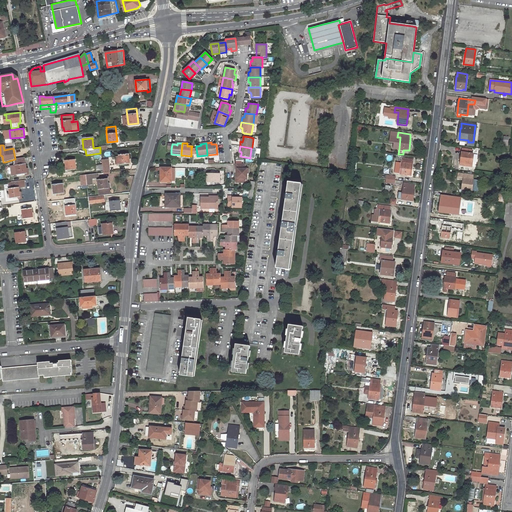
[(461,153),(460,165),(470,166),(472,150),(463,149),(463,153),(461,153)]
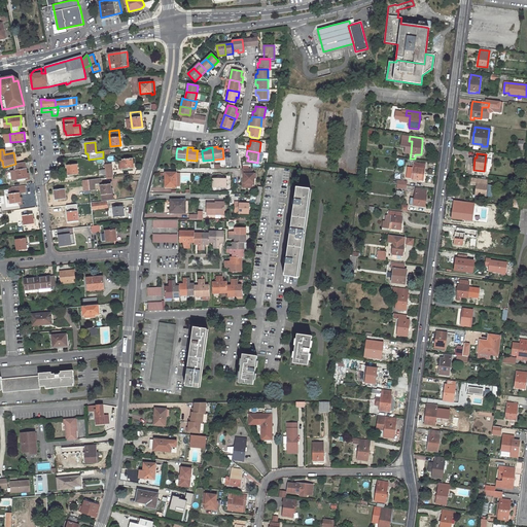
[(133,157),(123,159),(124,169),(134,168),(133,157)]
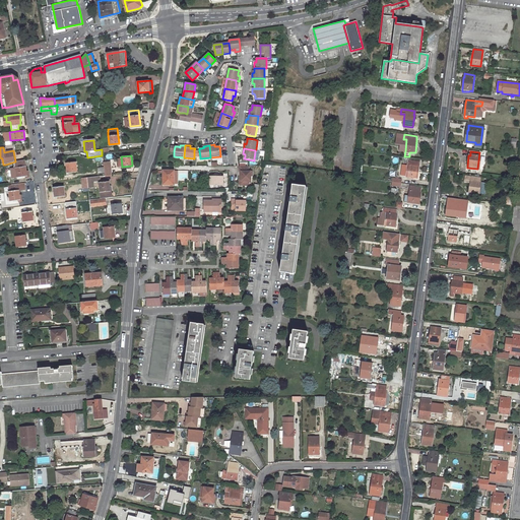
[(25,159),(15,161),(17,177),(27,176),(25,159)]
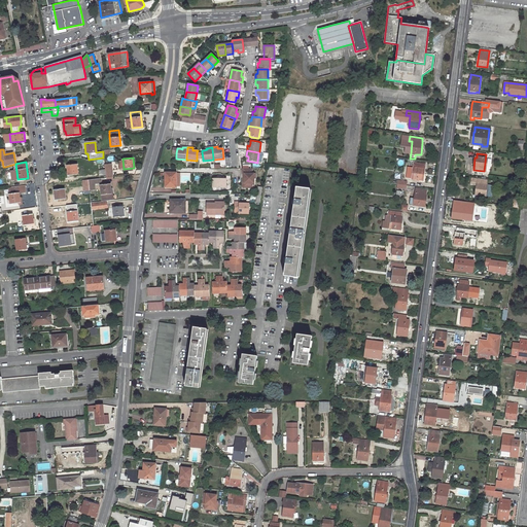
[(77,163),(67,165),(68,174),(78,173),(77,163)]
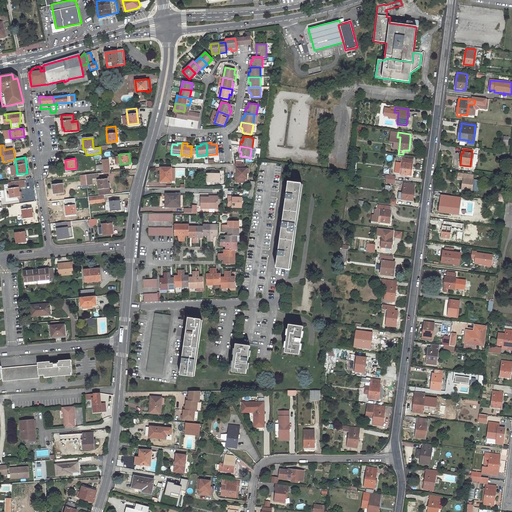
[(403,158),(400,174),(410,176),(412,159),(403,158)]
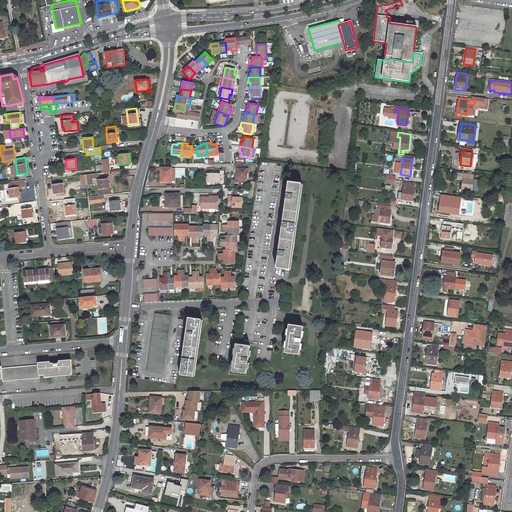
[(245,164),(236,163),(236,168),(237,168),(237,172),(236,172),(236,178),(240,178),(240,182),(247,182),(247,173),(248,173),(248,169),(245,169),(245,164)]
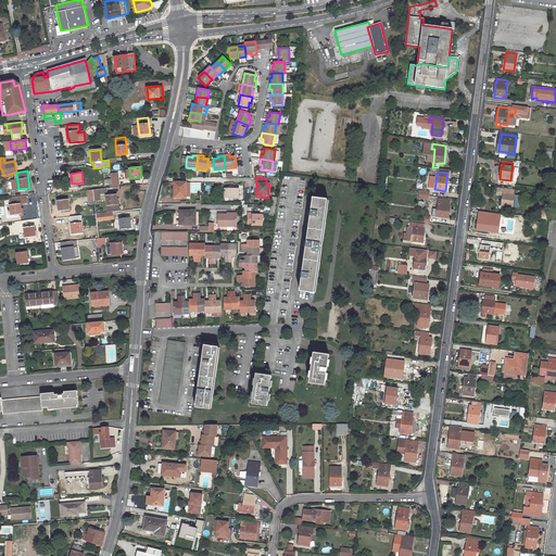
[(186,182),(174,182),(174,198),(185,198),(186,189),(186,182)]
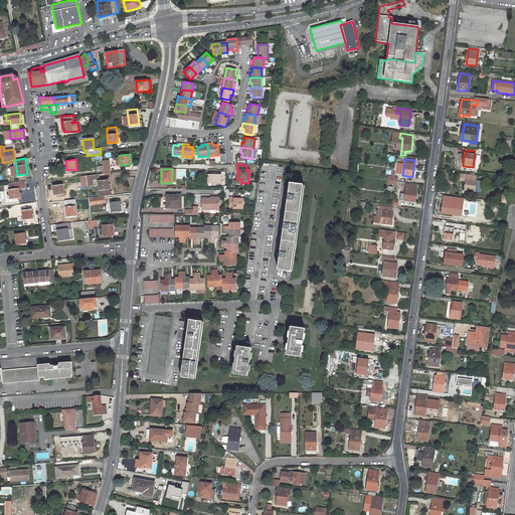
[(503,178),(512,179),(513,171),(504,170),(503,178)]
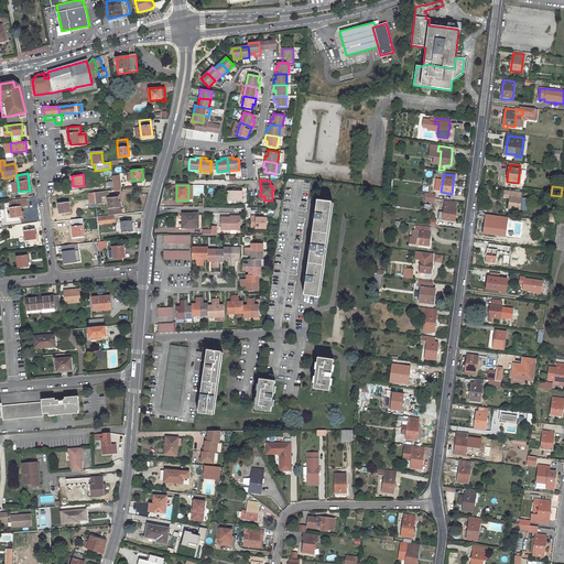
[(109,191),(94,192),(95,203),(102,202),(101,197),(109,196),(109,191)]
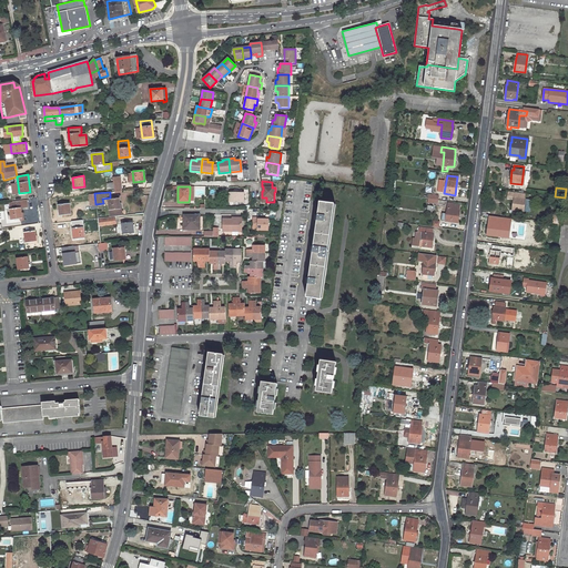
[(243,193),(229,193),(230,202),(243,202),(243,193)]
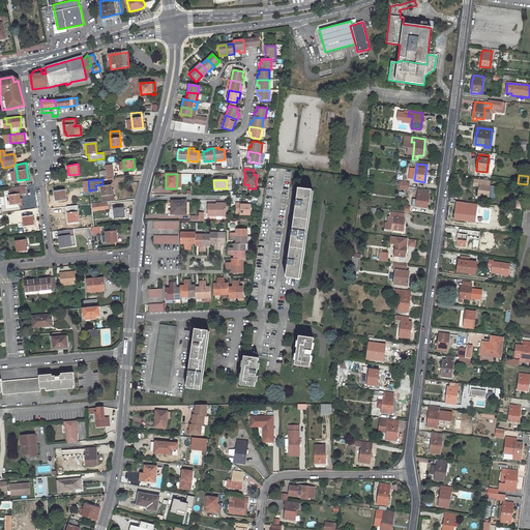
[(479,184),(477,197),(488,198),(490,185),(490,181),(480,180),(480,184),(479,184)]
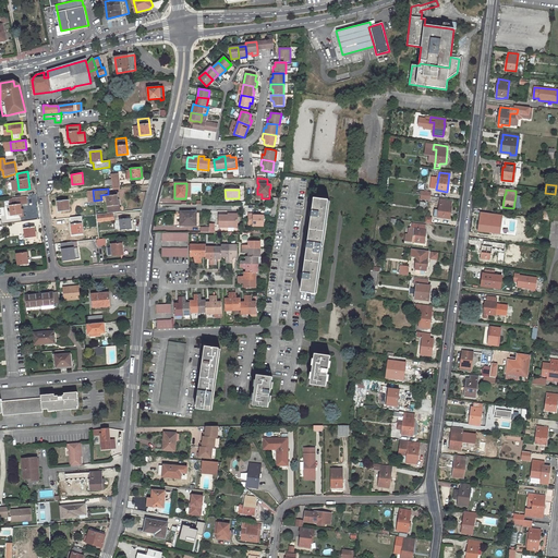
[(11,216),(22,214),(20,204),(26,203),(26,196),(9,199),(11,216)]
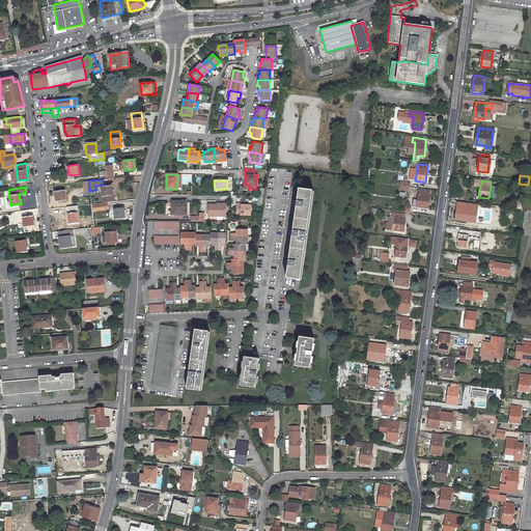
[(111,187),(102,188),(103,203),(112,202),(110,191),(112,191),(111,187)]
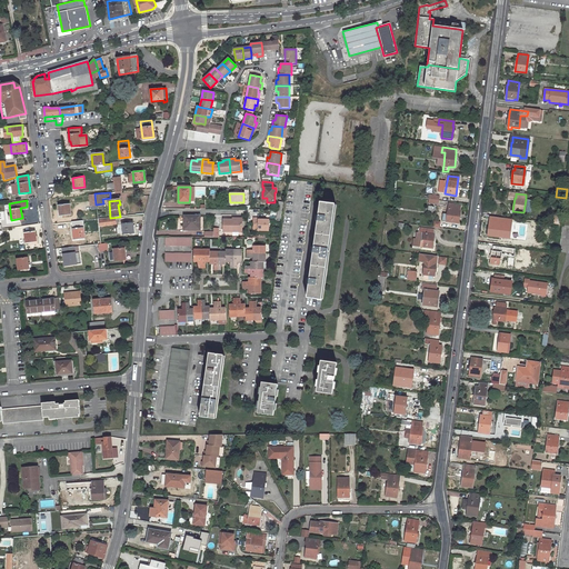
[(307,281),(307,285),(308,285),(307,298),(317,299),(321,300),(335,205),(320,202),(318,216),(317,216),(316,218),(316,221),(317,221),(313,247),(312,247),(311,250),(311,253),(312,253),(309,279),(308,278),(307,281)]
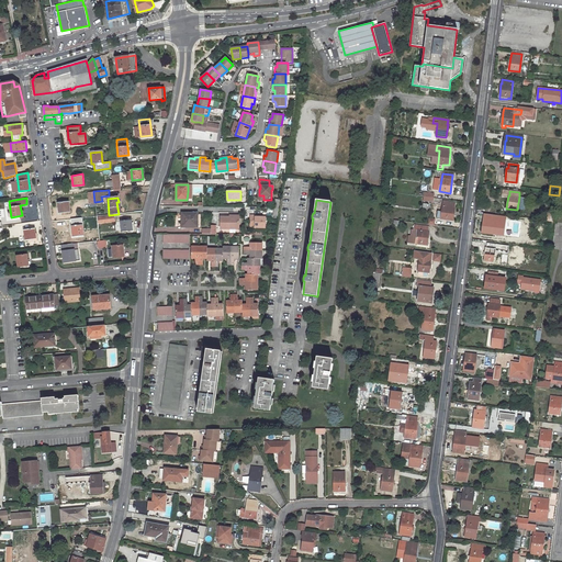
[(69,201),(58,202),(59,213),(70,211),(69,201)]
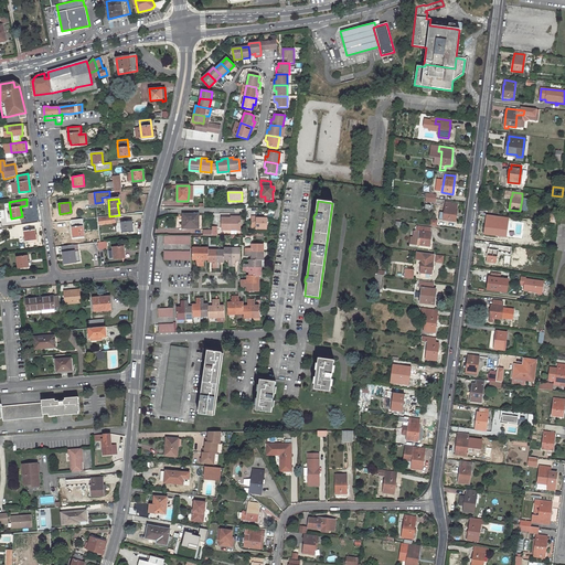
[(456,209),(456,204),(446,202),(444,221),(455,222),(456,209)]
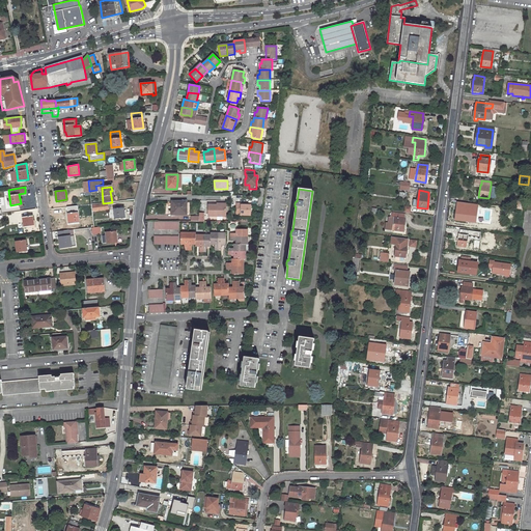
[(172,201),(171,214),(178,214),(178,216),(186,216),(186,201),(172,201)]
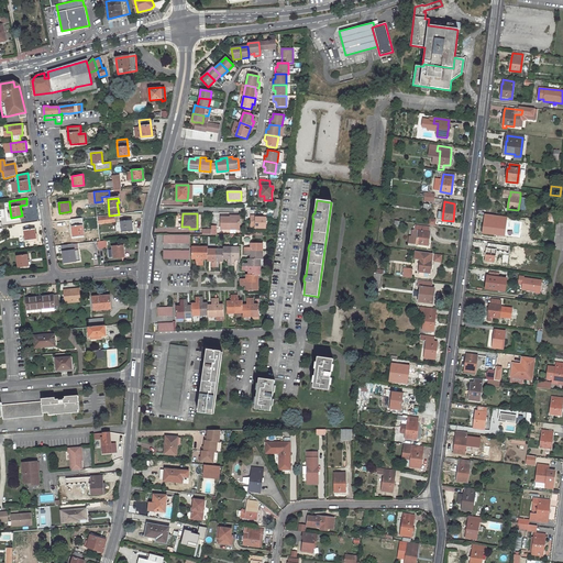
[(255,216),(250,216),(250,228),(265,229),(265,218),(255,217),(255,216)]
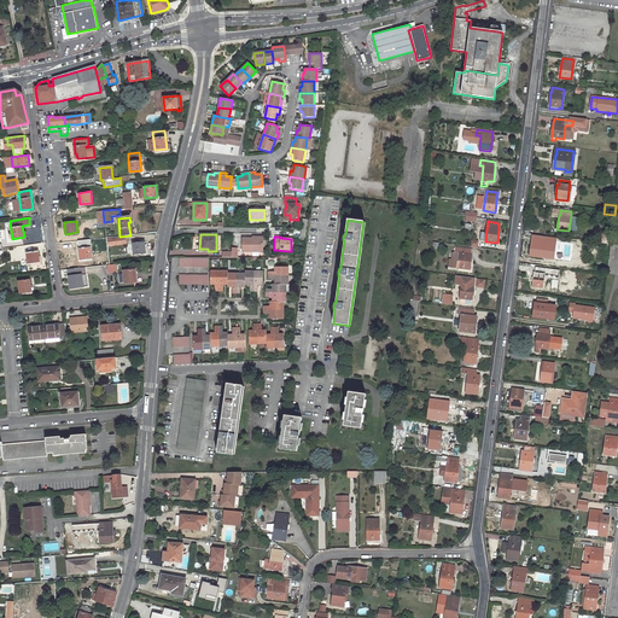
[(531,242),(529,256),(542,258),(543,244),(547,245),(547,239),(532,237),(532,243),(531,242)]
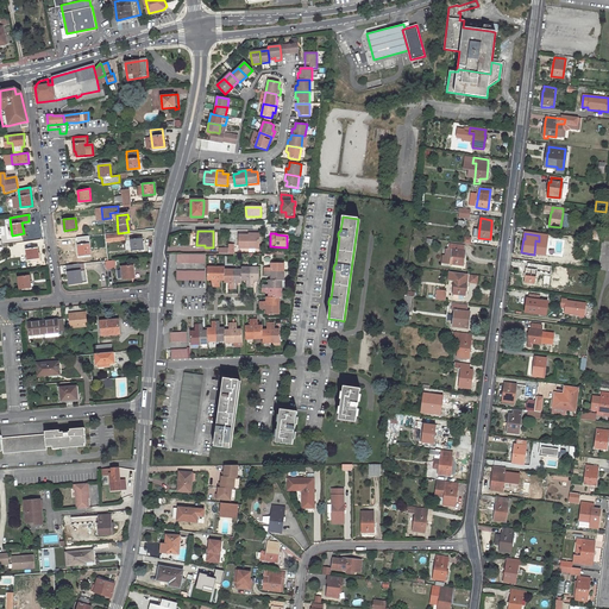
[(249,236),(238,236),(238,249),(258,249),(258,236),(249,236)]
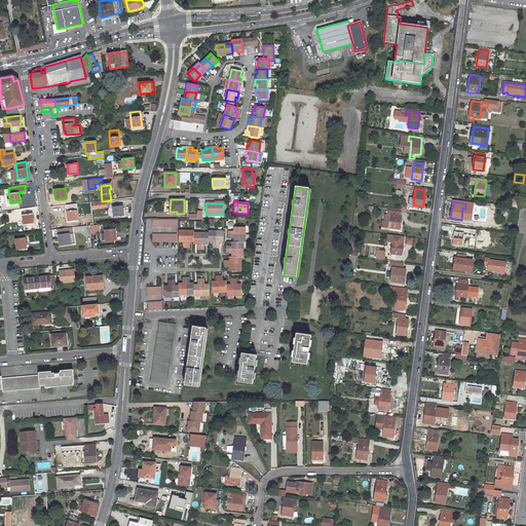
[(77,204),(66,207),(68,221),(83,219),(82,209),(77,210),(77,204)]
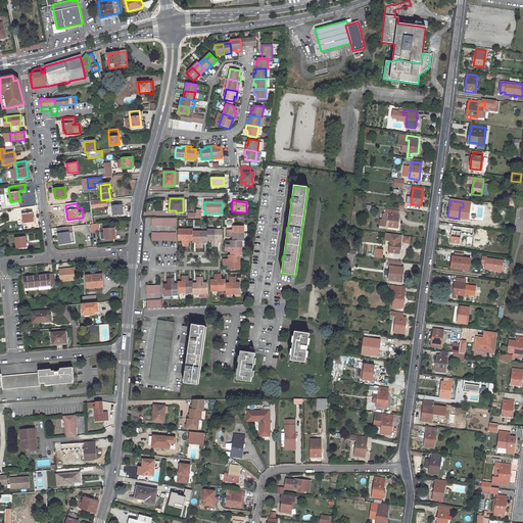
[(123,204),(112,205),(113,215),(124,214),(123,204)]
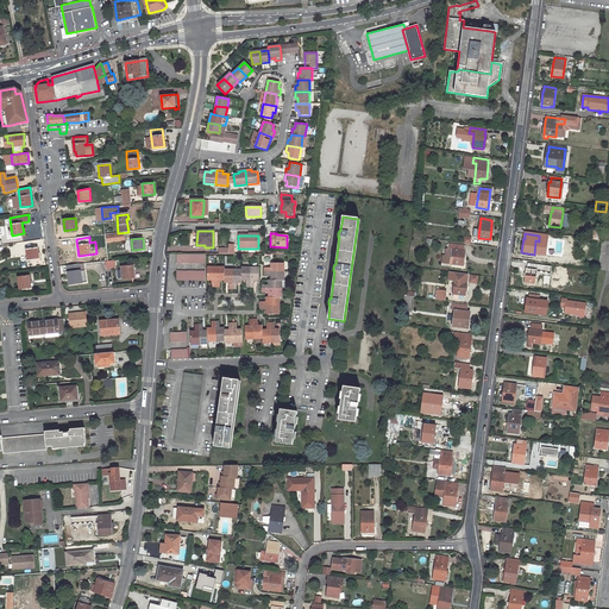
[(464,252),(463,251),(464,246),(449,244),(447,250),(446,250),(445,257),(445,263),(462,265),(464,252)]
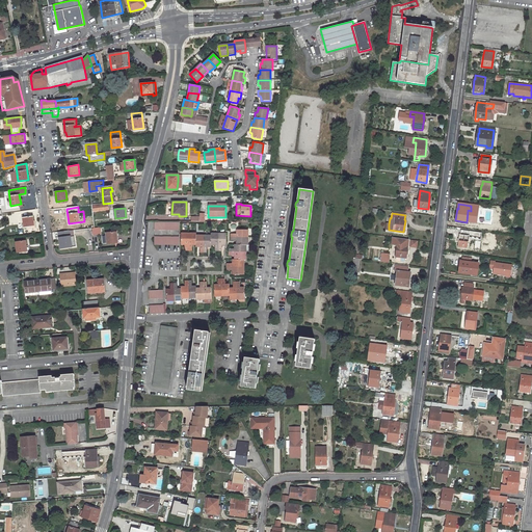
[(33,216),(23,217),(24,228),(34,227),(33,216)]
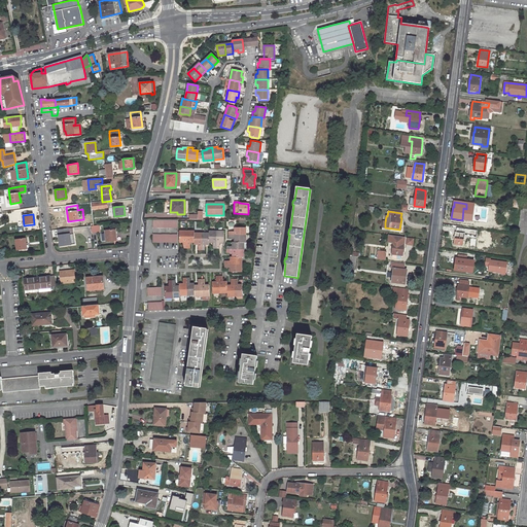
[(177,219),(152,219),(152,227),(177,227),(177,219)]
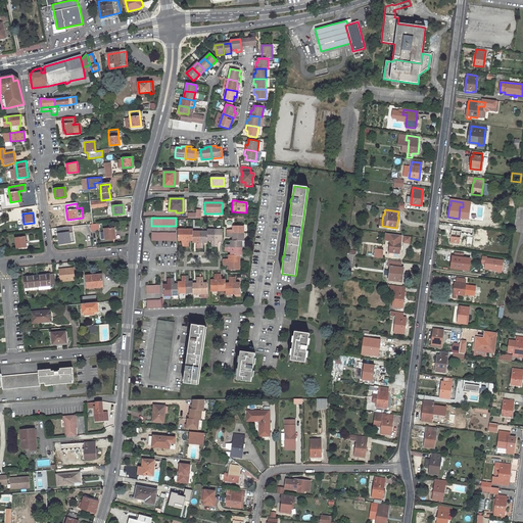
[(452,231),(449,243),(460,244),(461,234),(466,234),(466,229),(453,227),(453,231),(452,231)]
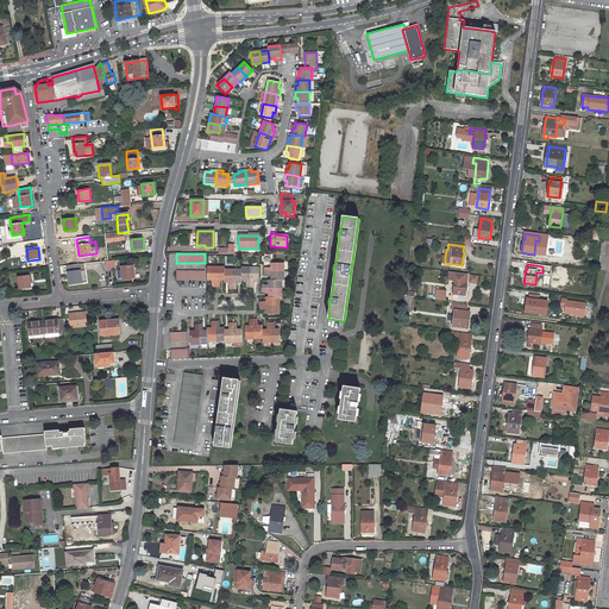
[(135,265),(123,267),(123,278),(135,277),(135,265)]
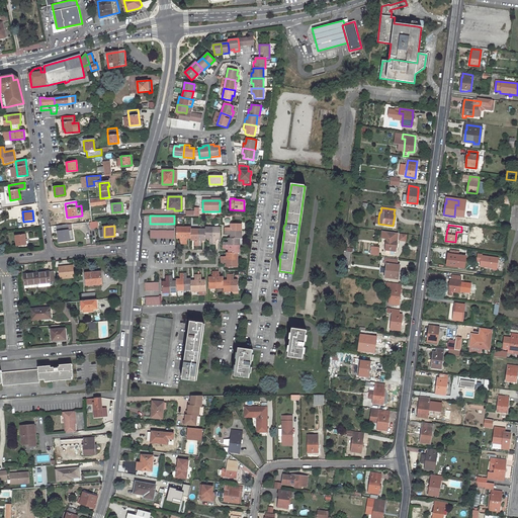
[(68,230),(58,231),(60,241),(70,240),(68,230)]
